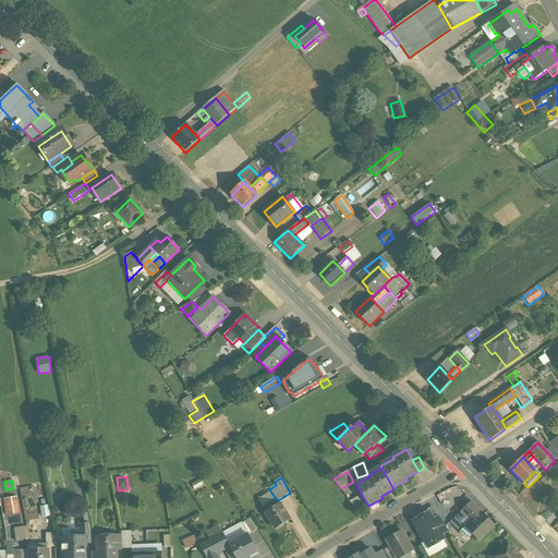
[(362,495),(358,498),(363,509),(368,506),(362,495)]
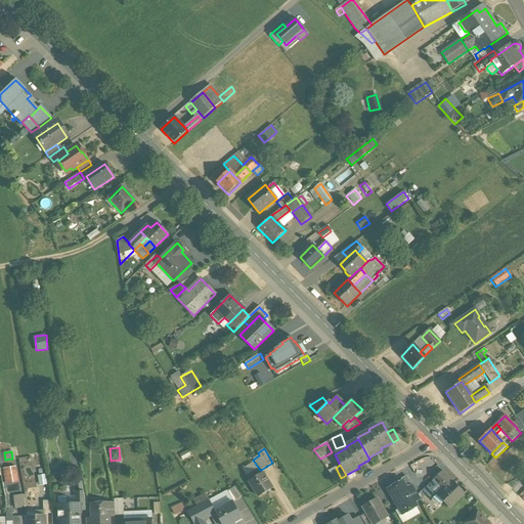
[(15,467),(5,469),(7,483),(17,482),(15,467)]
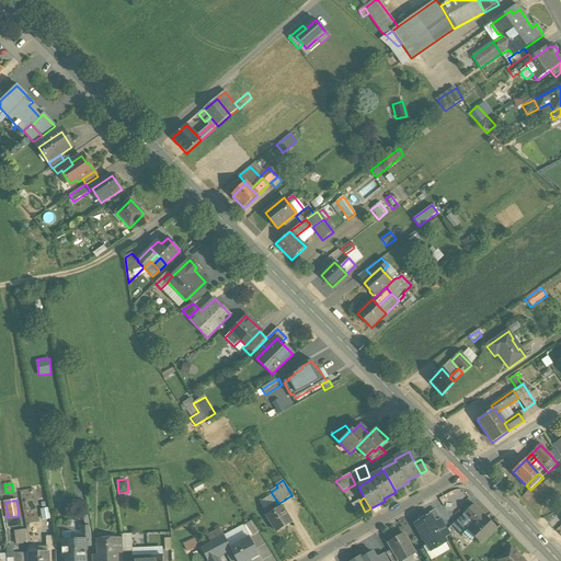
[(359,501),(352,504),(358,515),(365,512),(359,501)]
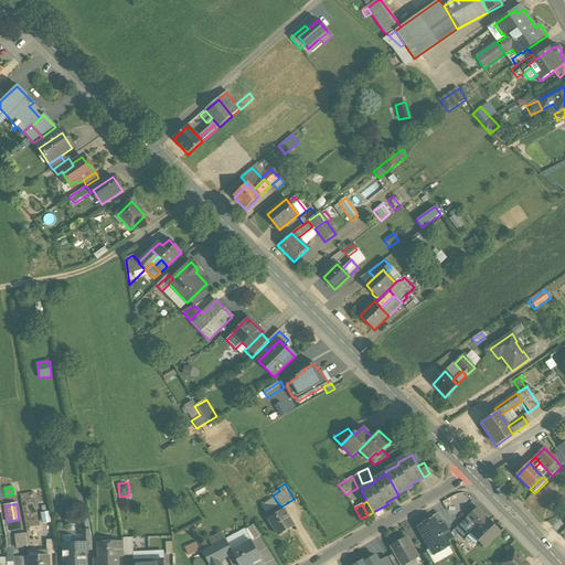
[(279,505),(265,514),(268,520),(284,510),(281,507),(280,507),(279,505)]
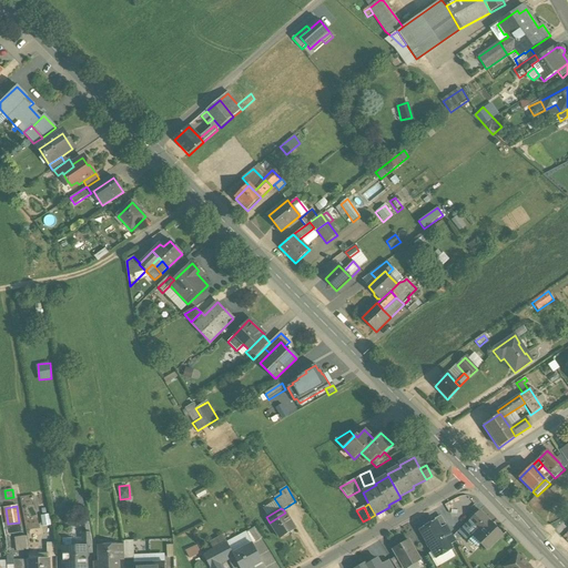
[(479,511),(470,520),(477,528),(486,518),(479,511)]
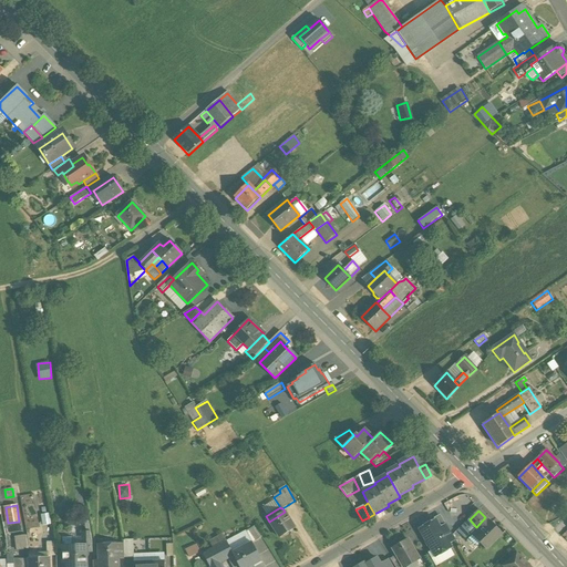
[(285,512),(269,522),(279,538),(289,532),(286,527),(292,524),(285,512)]
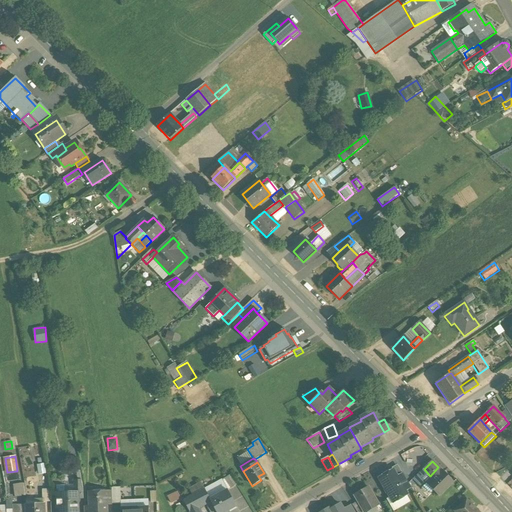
[(45,465),(38,465),(38,474),(46,473),(45,465)]
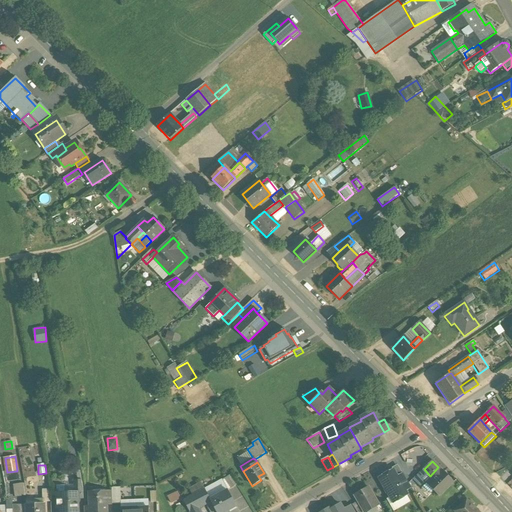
[(438,467),(430,476),(432,477),(426,482),(426,483),(427,483),(439,496),(453,482),(438,467)]
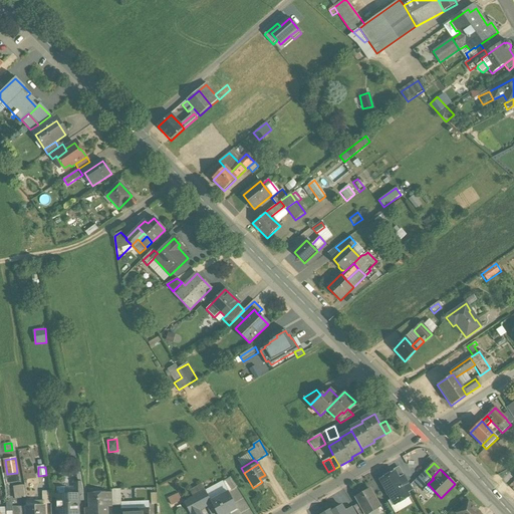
[(399,479),(395,472),(380,480),(387,490),(386,492),(388,496),(391,497),(393,500),(397,498),(400,502),(409,497),(407,494),(399,479)]
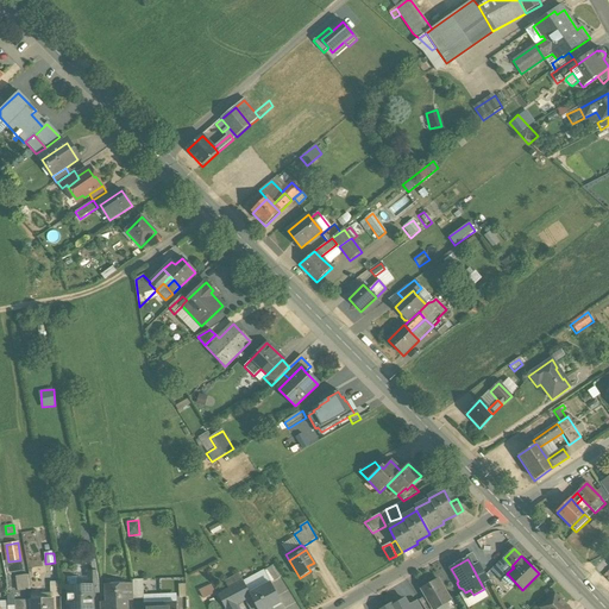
[(489,581),(478,563),(472,567),(482,585),(489,581)]
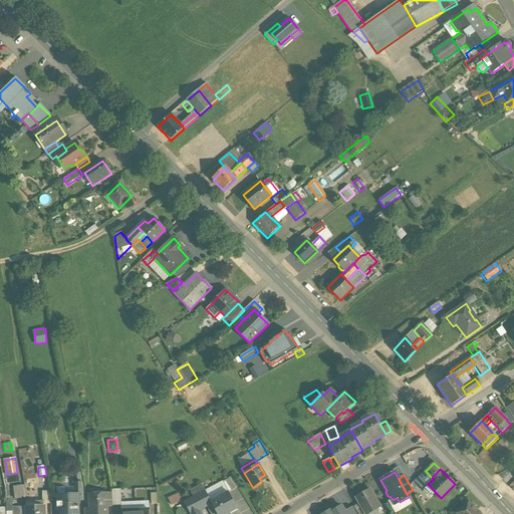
[(428,484),(420,476),(415,481),(424,490),(429,485),(428,485),(428,484)]
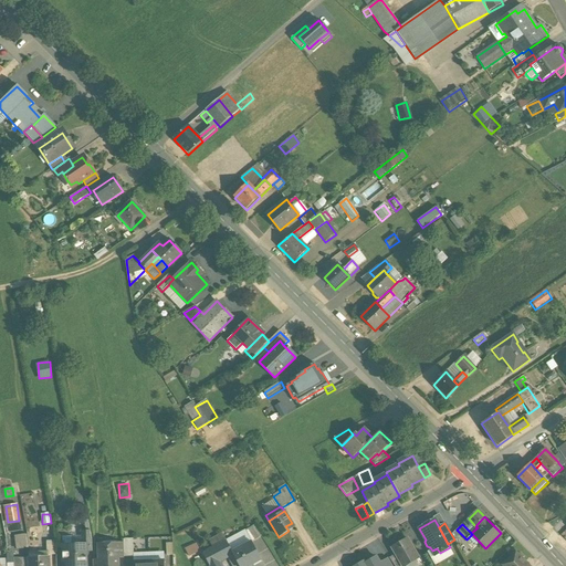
[(254,526),(248,531),(254,541),(261,536),(254,526)]
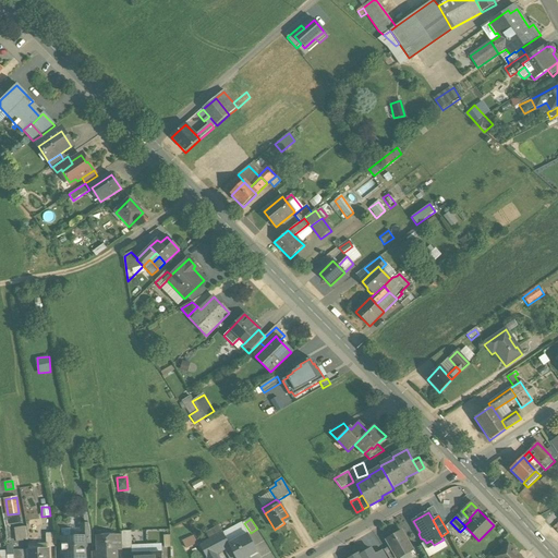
[(89,523),(81,523),(81,537),(84,537),(85,543),(92,543),(91,532),(89,523)]
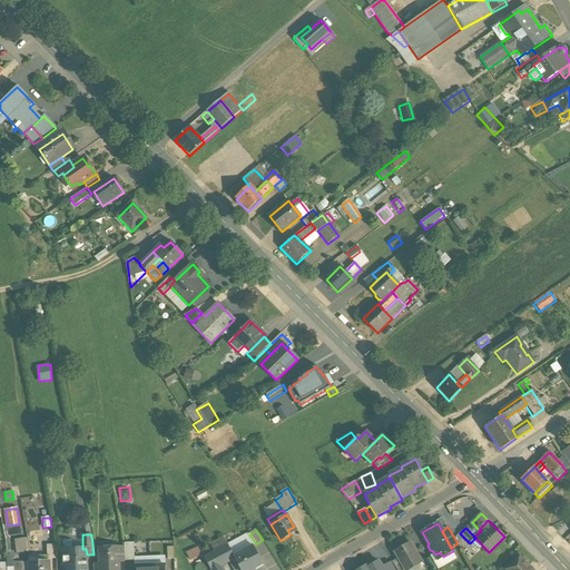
[(256,544),(249,534),(228,546),(234,557),(253,547),(256,544)]
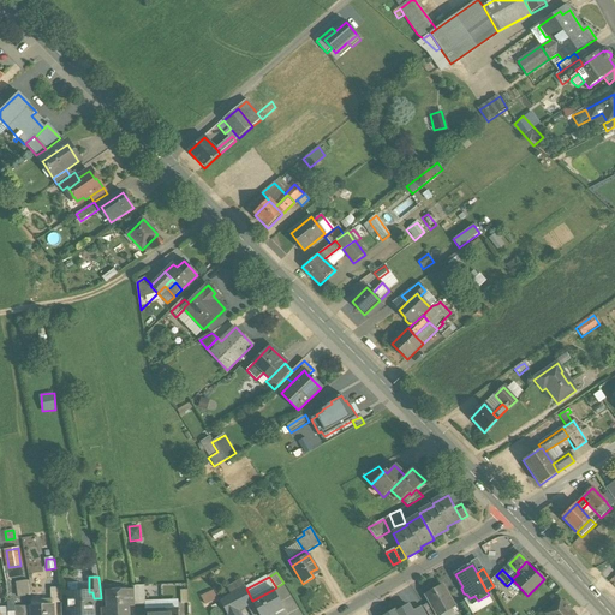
[(77,583),(67,584),(69,593),(78,592),(77,583)]
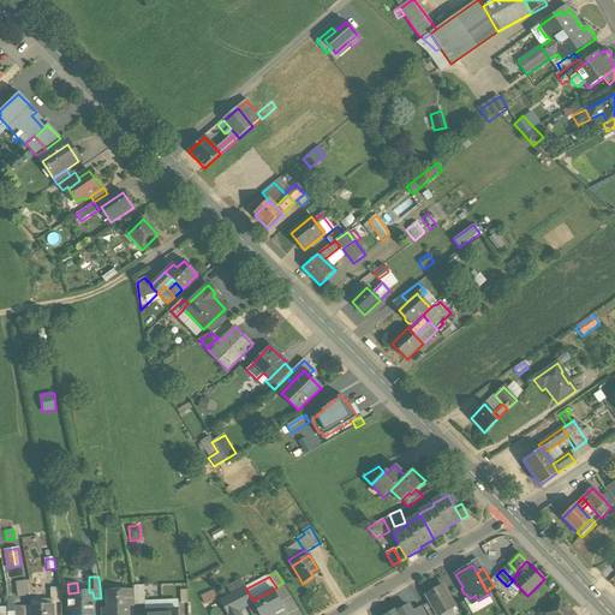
[(27,595),(24,584),(16,585),(18,596),(27,595)]
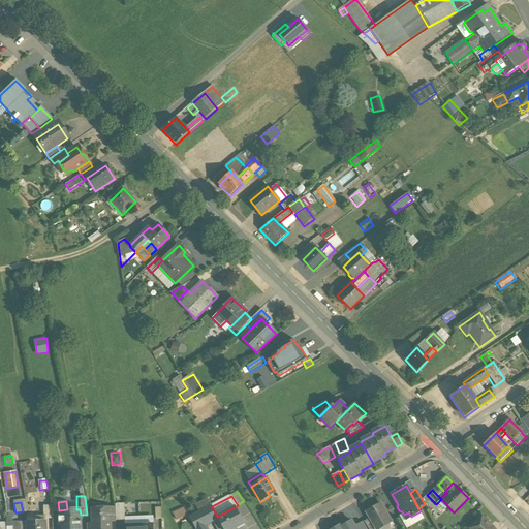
[(124,503),(116,503),(116,508),(116,521),(125,521),(124,503)]
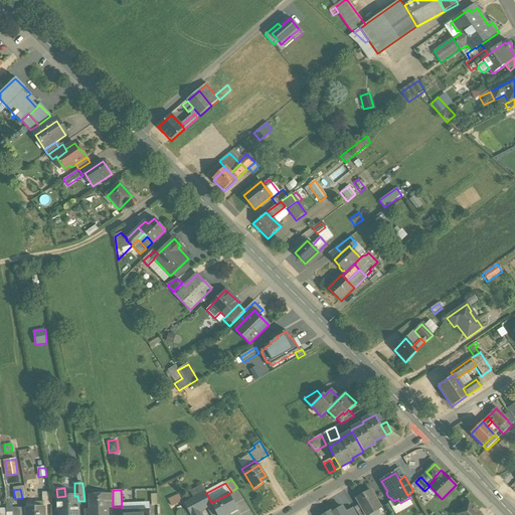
[(368,514),(380,508),(370,490),(356,498),(360,504),(366,514),(368,514)]
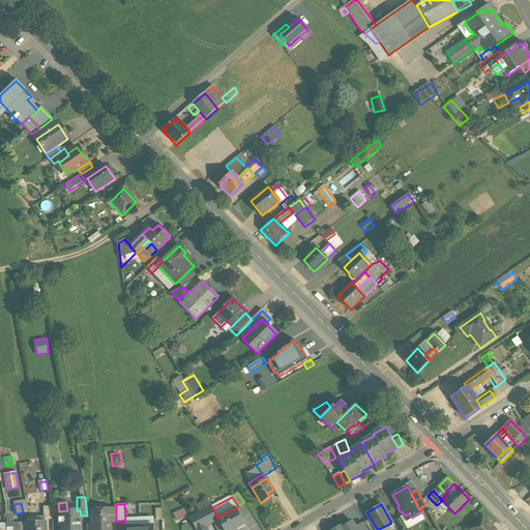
[(211,506),(189,518),(195,529),(198,529),(204,527),(218,519),(212,507),(211,506)]
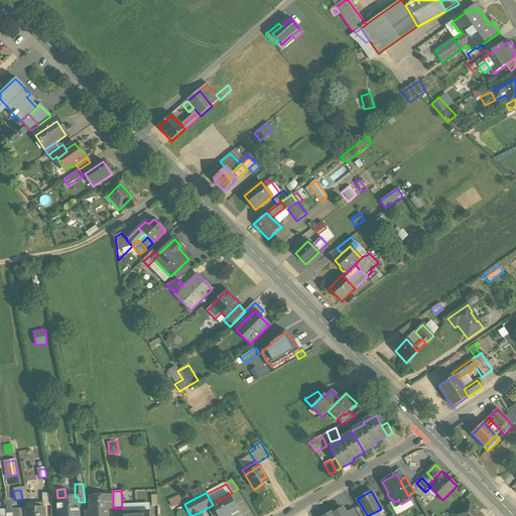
[(50,494),(42,494),(42,504),(43,506),(50,506),(50,494)]
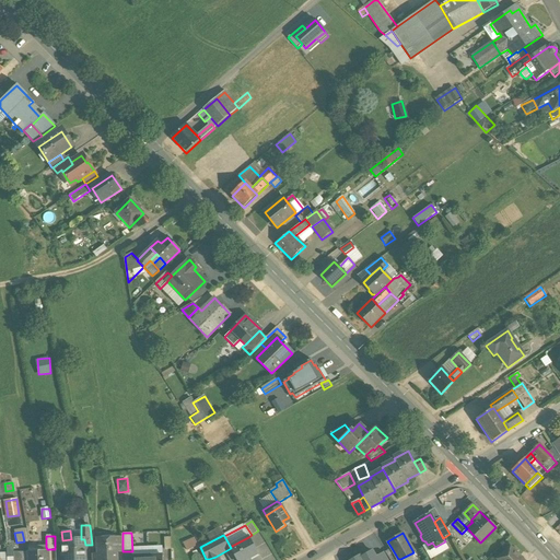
[(194,537),(182,544),(186,552),(198,546),(194,537)]
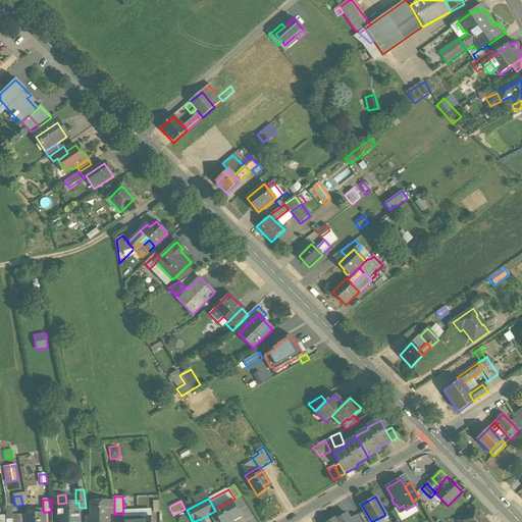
[(231,501),(214,510),(215,511),(220,521),(230,521),(233,521),(232,519),(240,516),(231,501)]
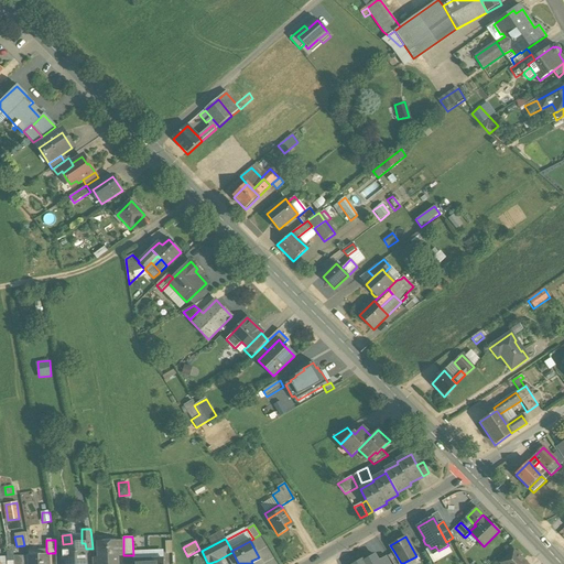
[(72,543),(63,544),(63,560),(66,560),(66,563),(85,563),(86,549),(85,543),(82,543),(72,543)]
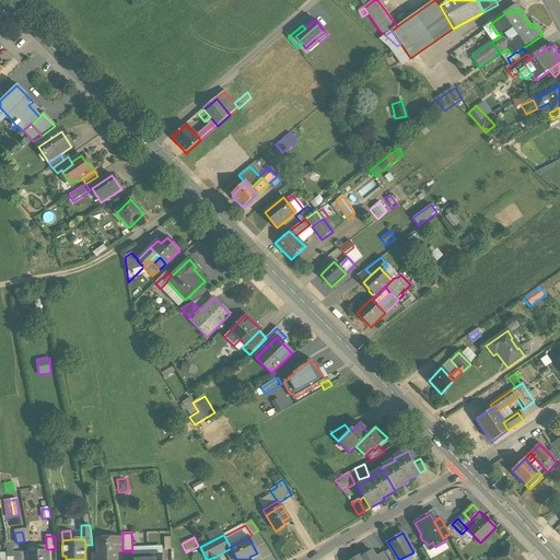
[(115,544),(97,544),(98,555),(98,559),(116,559),(116,552),(116,544),(115,544)]
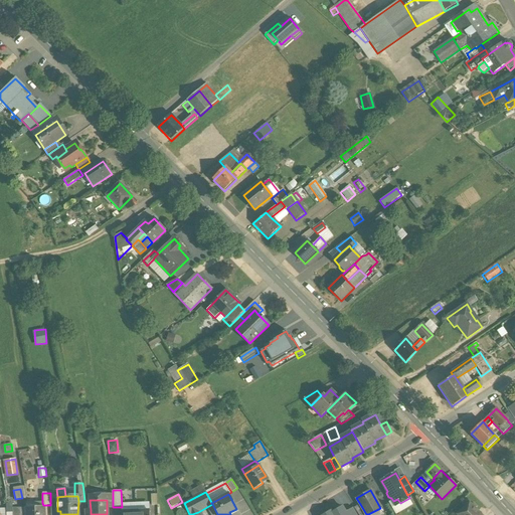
[(42,503),(26,504),(27,514),(26,514),(44,514),(44,508),(43,508),(43,505),(42,503)]
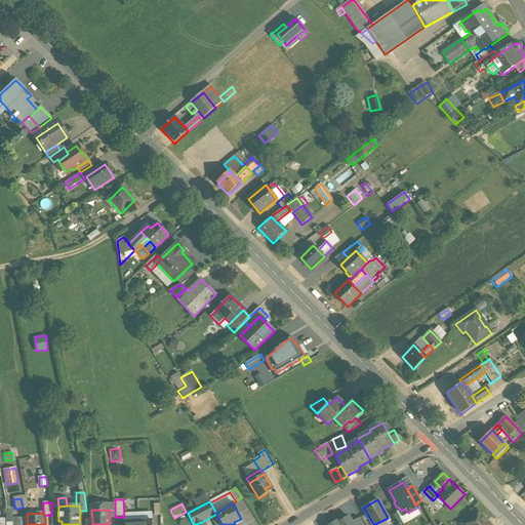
[(480,514),(479,513),(467,524),(490,524),(485,519),(480,514)]
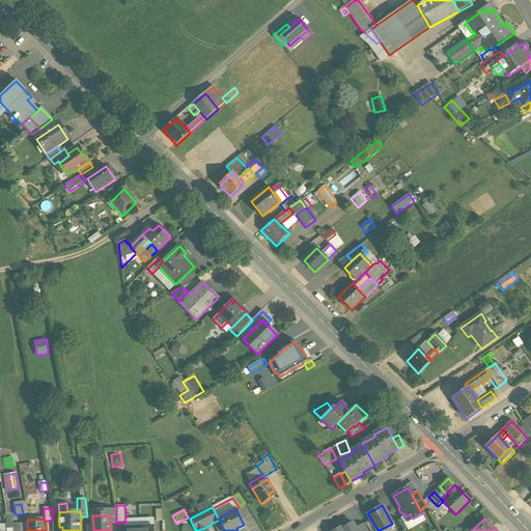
[(18,520),(6,521),(6,528),(14,528),(18,528),(18,520)]
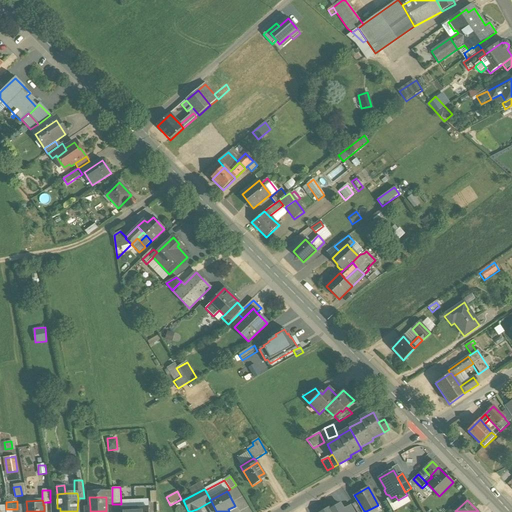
[(364,511),(358,501),(352,505),(356,511),(364,511)]
